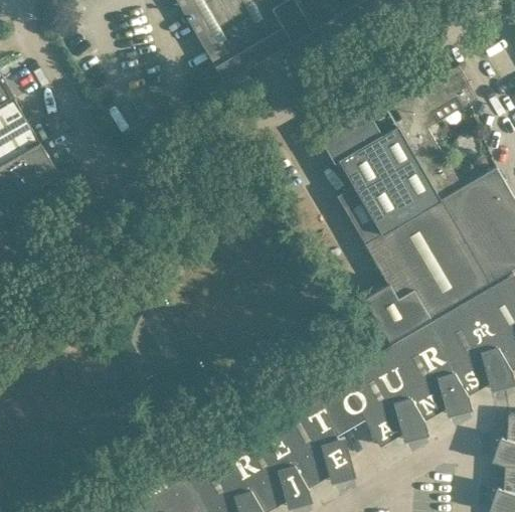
[(223,82),(293,42),(292,40),(268,0),(175,0),(222,81),(223,82)]
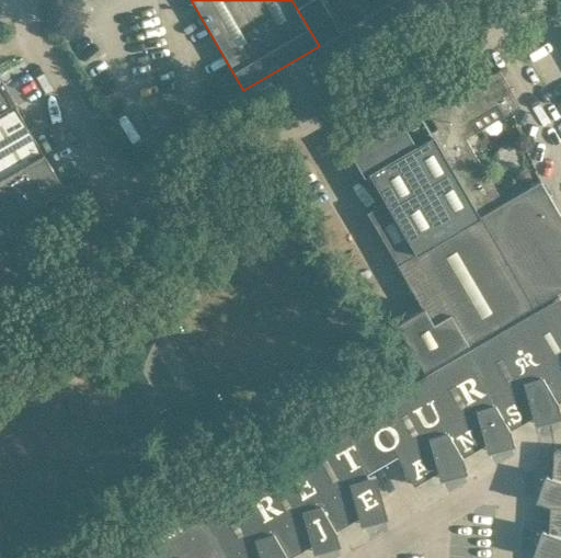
[(292,0),(318,44),(336,33),(338,34),(397,0),(292,0)]
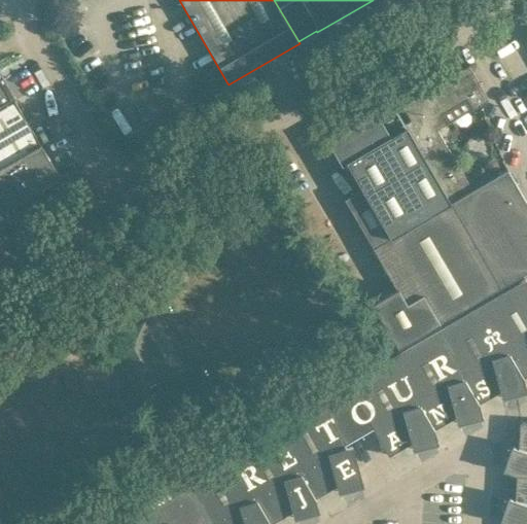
[(455,81),(429,96),(427,93),(401,107),(411,123),(405,126),(442,188),(451,205),(471,193),(437,132),(447,127),(441,116),(466,102),(472,111),(488,102),(469,68),(453,78),(455,81)]
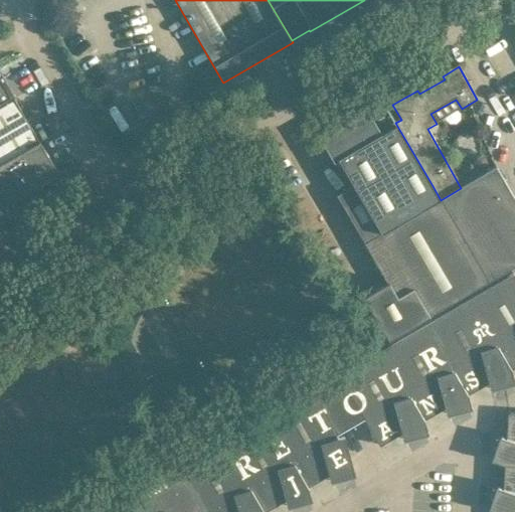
[(0,109),(15,101),(0,73),(0,109)]
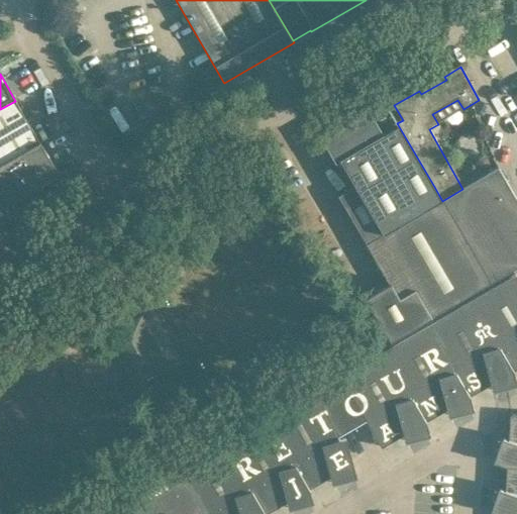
[(0,166),(11,160),(38,143),(15,102),(15,101),(0,109),(0,166)]
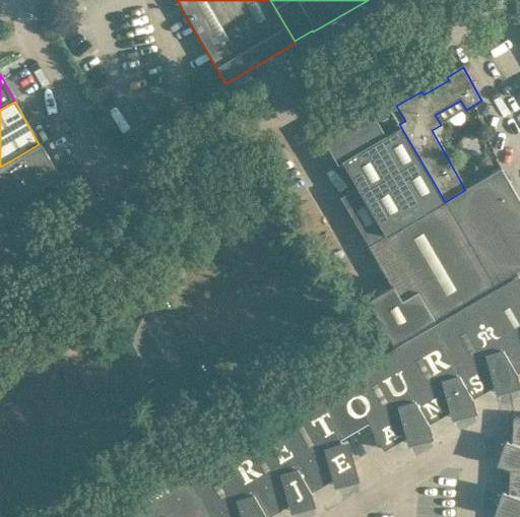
[(367,246),(384,237),(444,202),(392,112),(375,122),(372,116),(326,142),(338,163),(340,162),(355,188),(339,198),(367,246)]
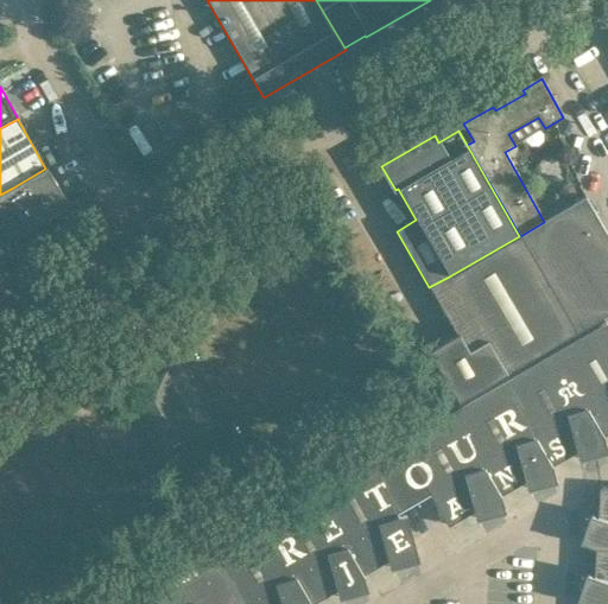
[(45,169),(13,188),(36,227),(69,208),(46,167),(45,169)]
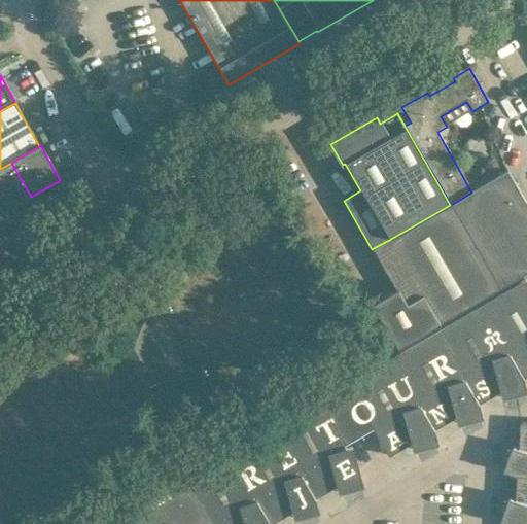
[(0,210),(2,214),(31,197),(11,163),(0,169),(0,210)]
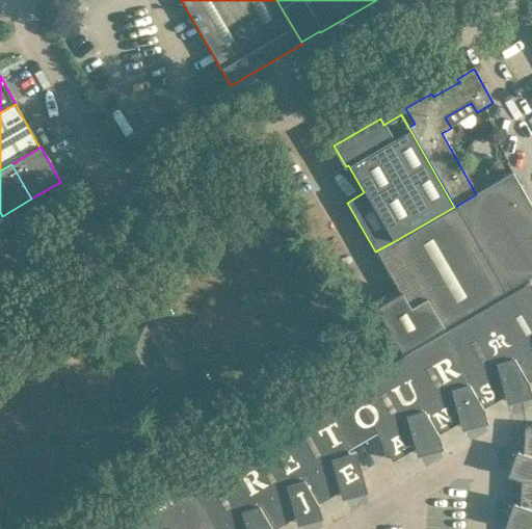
[(531,208),(512,174),(494,184),(476,194),(455,207),(505,292),(531,276),(531,208)]
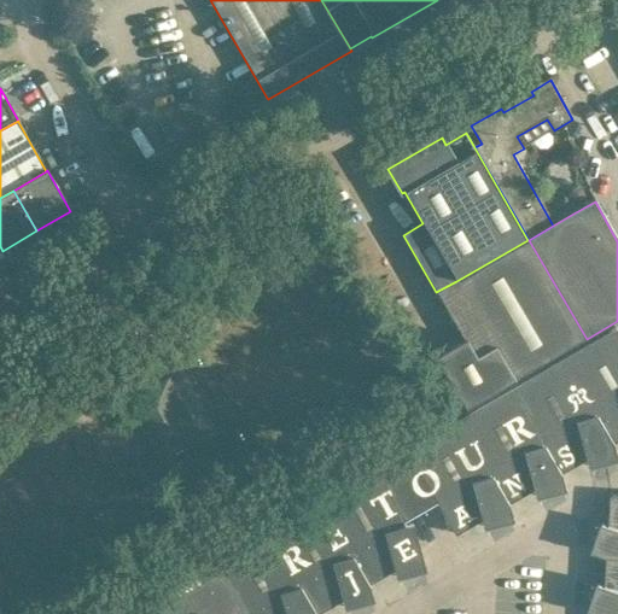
[(466,410),(516,381),(587,339),(529,240),(528,240),(456,281),(436,292),(448,314),(465,341),(435,358),(466,410)]
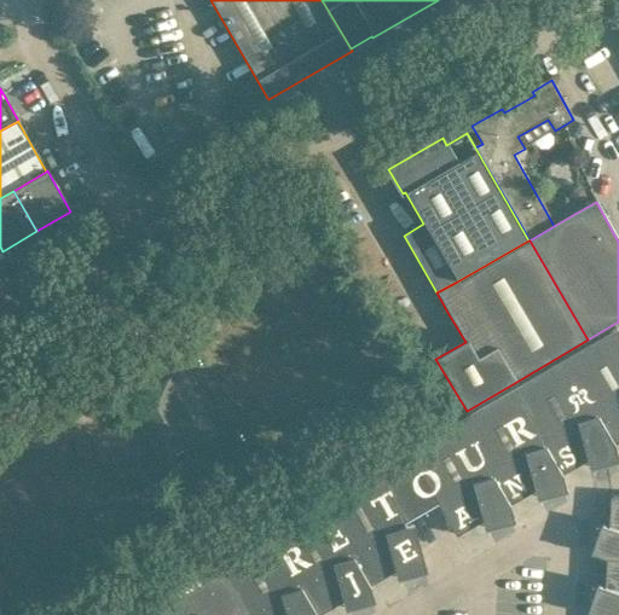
[(618,331),(618,330),(565,360),(614,446),(618,442),(618,331)]
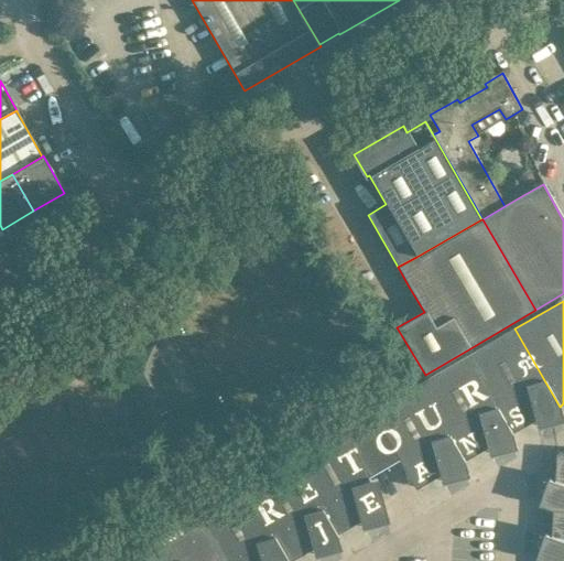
[(563,421),(560,407),(514,328),(467,357),(511,434),(534,421),(537,429),(563,421)]
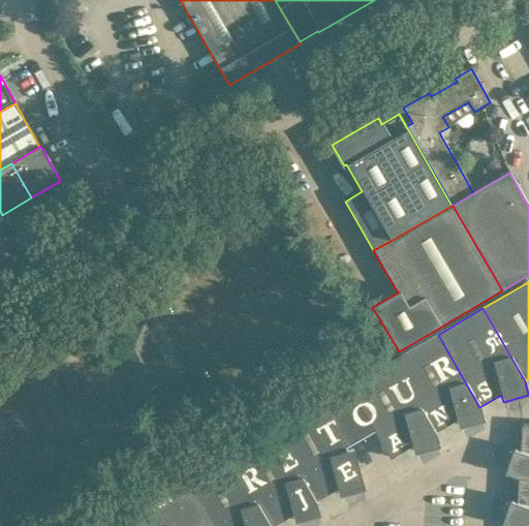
[(438,335),(393,361),(435,433),(457,421),(459,428),(484,421),(479,407),(438,335)]
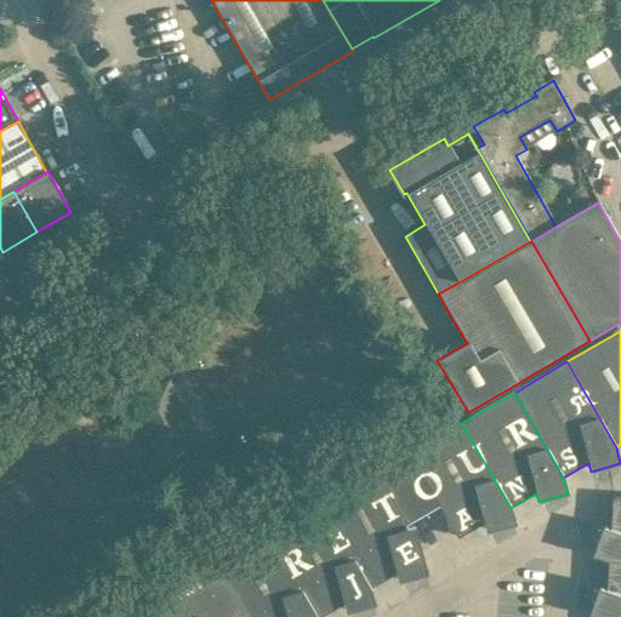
[(439,507),(457,540),(484,524),(486,532),(516,524),(511,508),(461,423),(408,453),(374,474),(405,527),(439,507)]
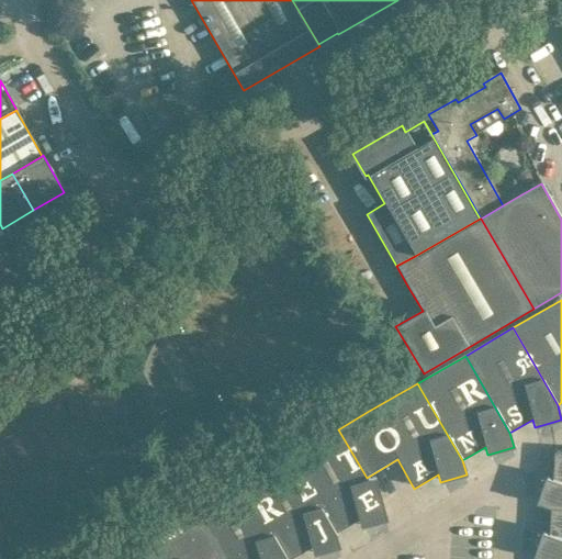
[(386,521),(382,504),(375,478),(368,480),(367,478),(338,429),(291,457),(336,534),(358,520),(360,528),(386,521)]
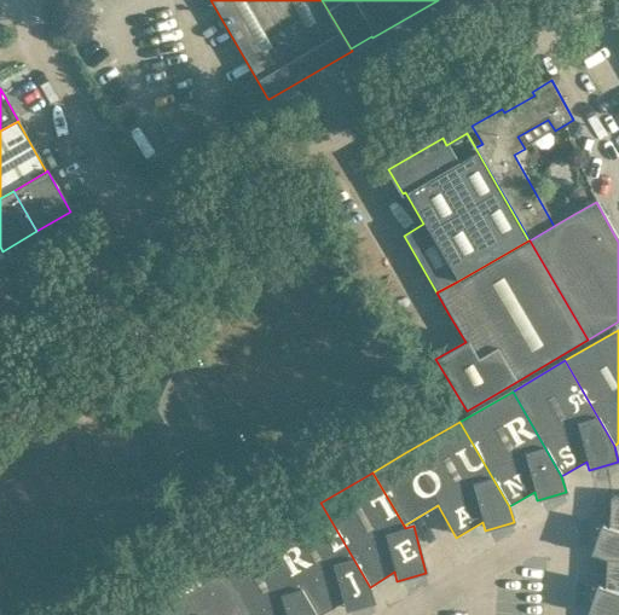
[(606,560),(618,560),(618,498),(611,498),(608,528),(600,526),(590,555),(606,560)]
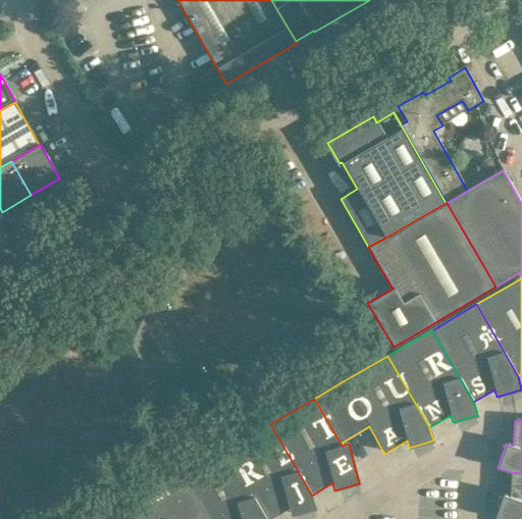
[(270,424),(226,450),(265,518),(272,518),(289,509),(291,516),(315,509),(312,496),(270,424)]
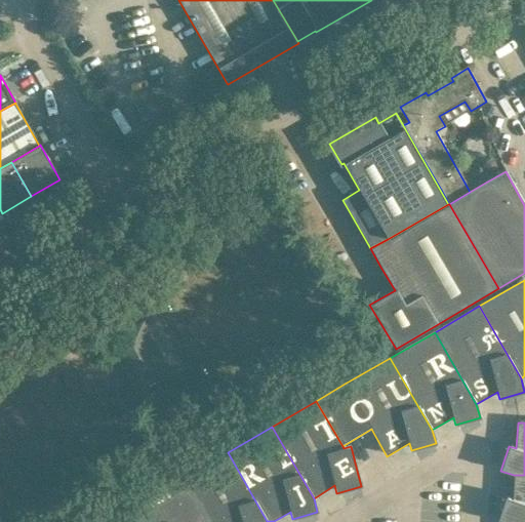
[(267,521),(228,452),(183,478),(207,521),(267,521)]
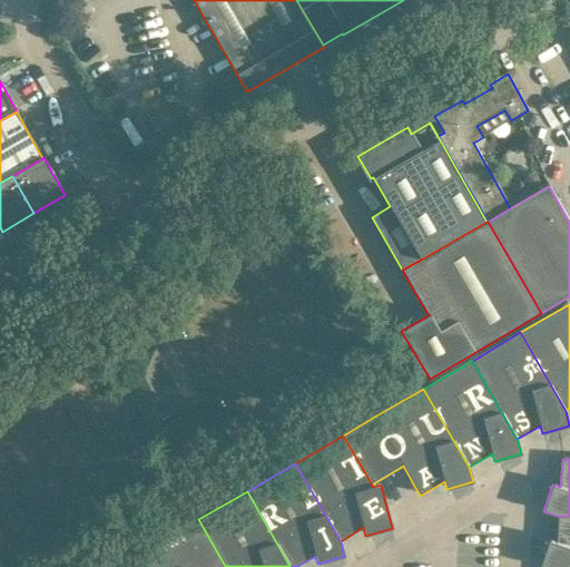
[(569,566),(569,516),(558,516),(557,543),(549,540),(540,566),(569,566)]
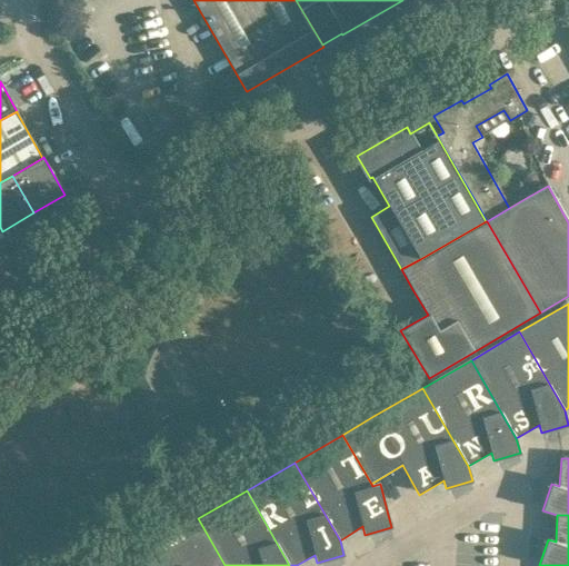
[(158,542),(139,553),(147,565),(225,565),(198,518),(158,542)]
